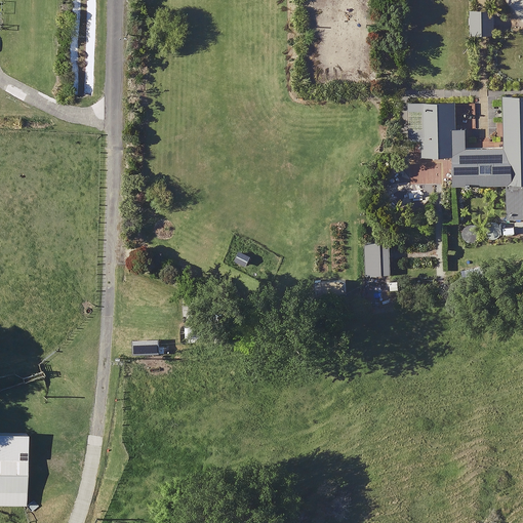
[(374,80),(374,0),(309,0),(309,80),(374,80)]
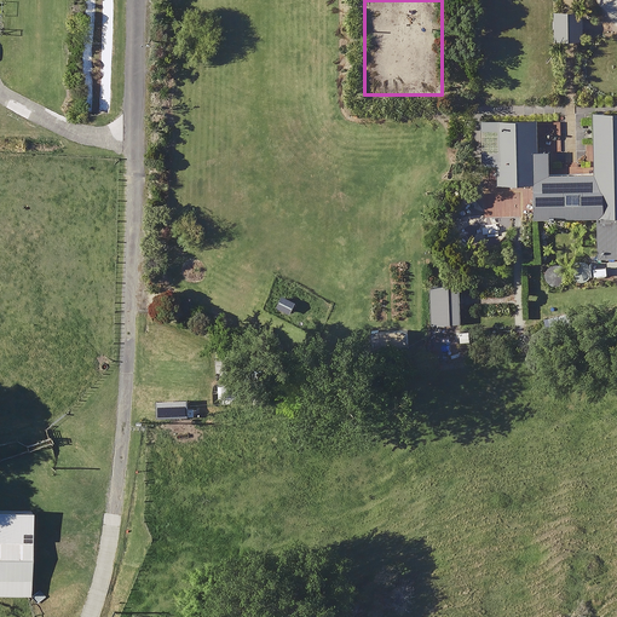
[(583,40),(582,13),(554,15),(554,40),(583,40)]
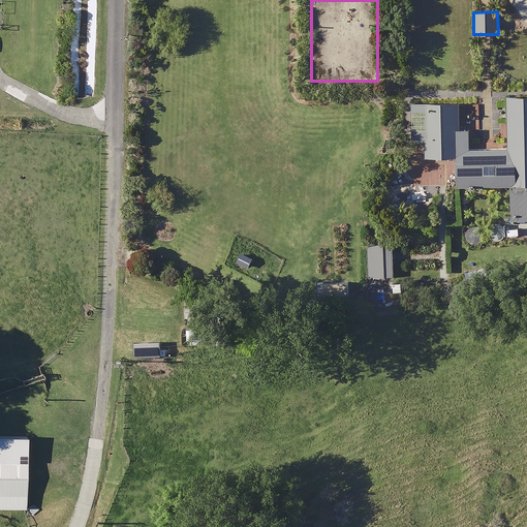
[(526,99),(508,99),(508,148),(467,149),(467,130),(458,130),(458,103),(405,103),(405,141),(425,141),(425,158),(456,158),(456,177),(491,177),(491,185),(509,185),(509,219),(526,218),(526,99)]
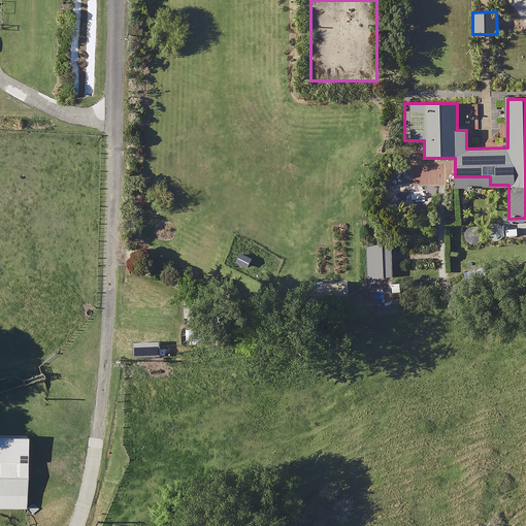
[(382,242),(363,243),(367,276),(385,275),(382,242)]
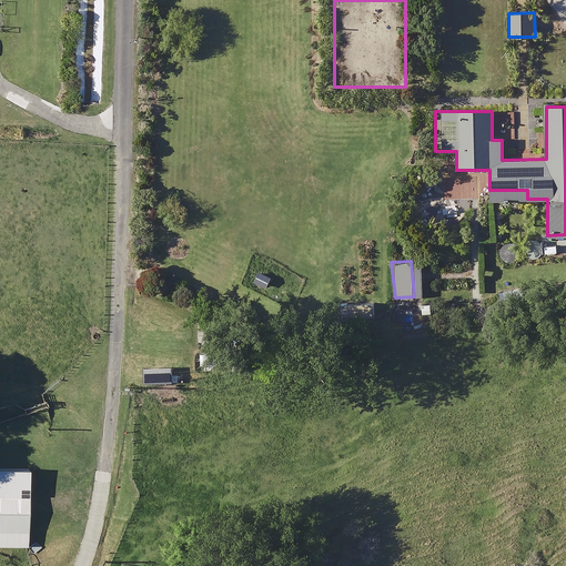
[(0,542),(30,543),(31,491),(0,489),(0,542)]
